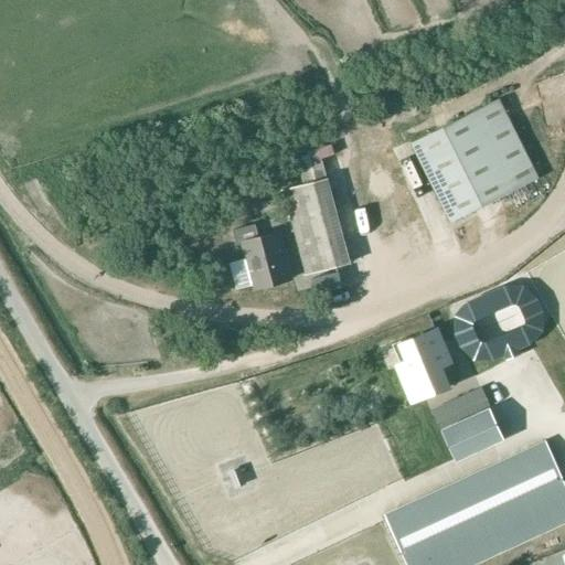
[(500,97),(411,141),(450,222),(540,178),(500,97)]
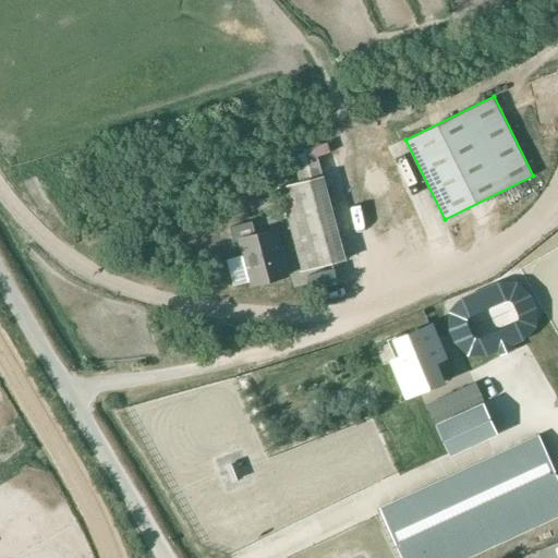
[(306,157),(293,160),(299,180),(311,177),(306,157)]
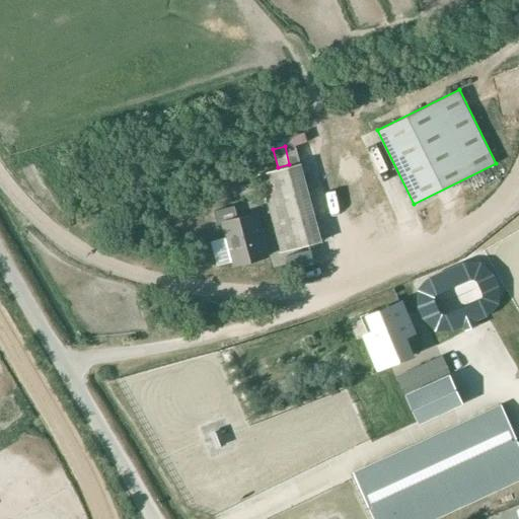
[(281,252),(322,240),(302,162),(260,173),(281,252)]
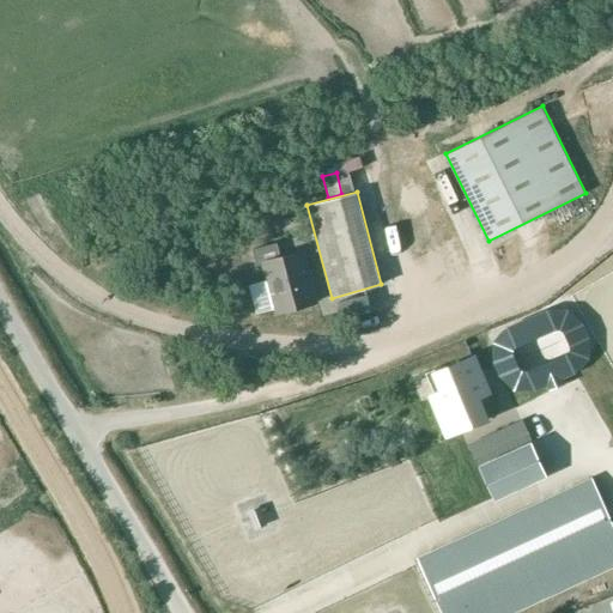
[(258,265),(265,263),(278,313),(316,302),(302,249),(281,254),(278,241),(253,249),(258,265)]
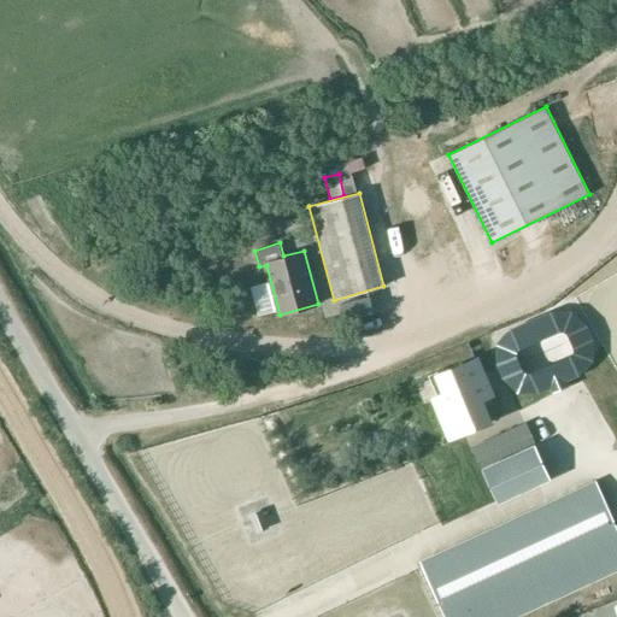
[(446,394),(435,399),(451,436),(488,421),(480,399),(491,395),(476,359),(438,375),(446,394)]
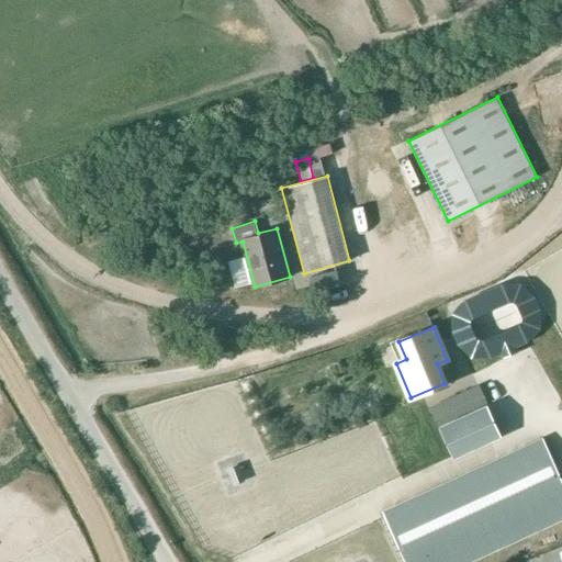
[(480,388),(431,409),(453,459),(502,436),(480,388)]
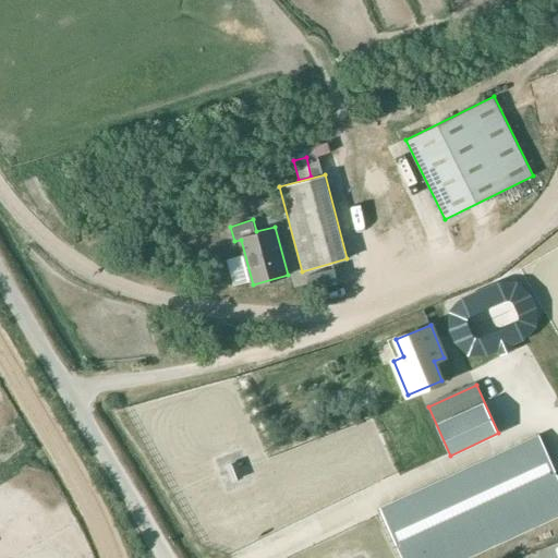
[(557,477),(538,435),(380,508),(402,557),(466,557),(557,517),(557,477)]
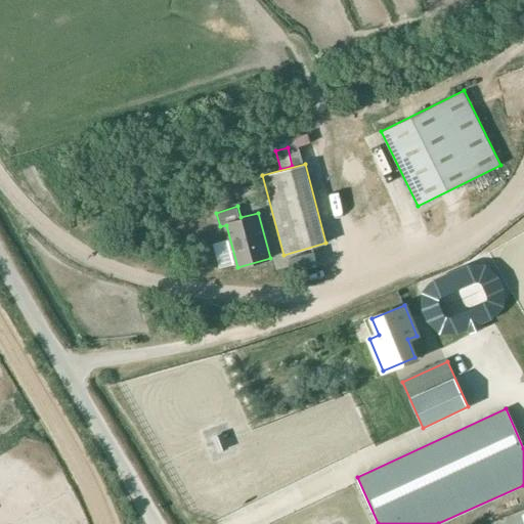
[(523,523),(523,508),(491,522),(491,523),(523,523)]
